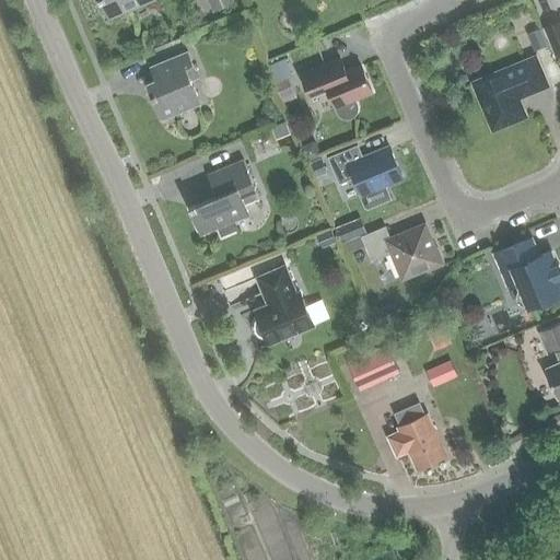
[(98,0),(107,19),(126,11),(125,10),(148,0),(98,0)]
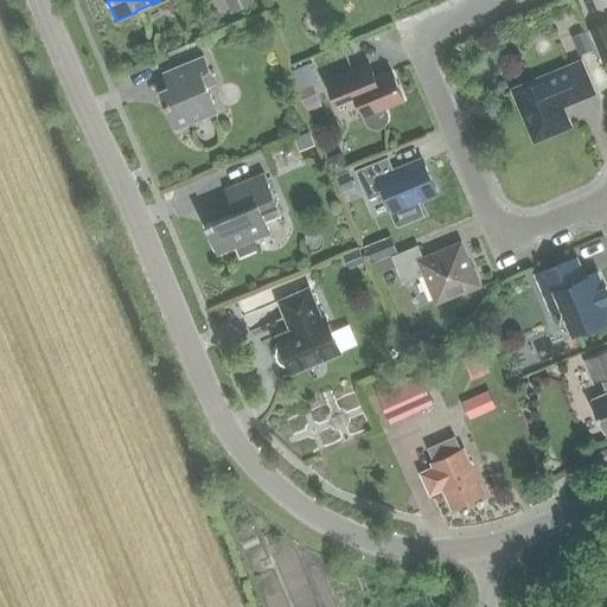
[(219,0),(224,11),(250,2),(249,0),(219,0)]
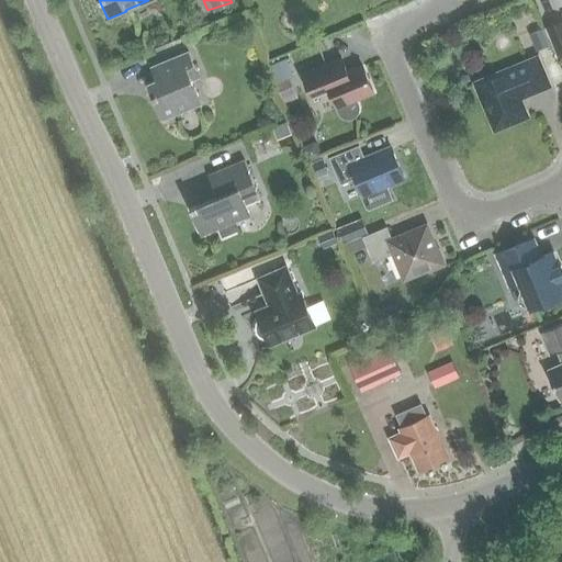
[(561,56),(561,20),(544,27),(557,58),(561,56)]
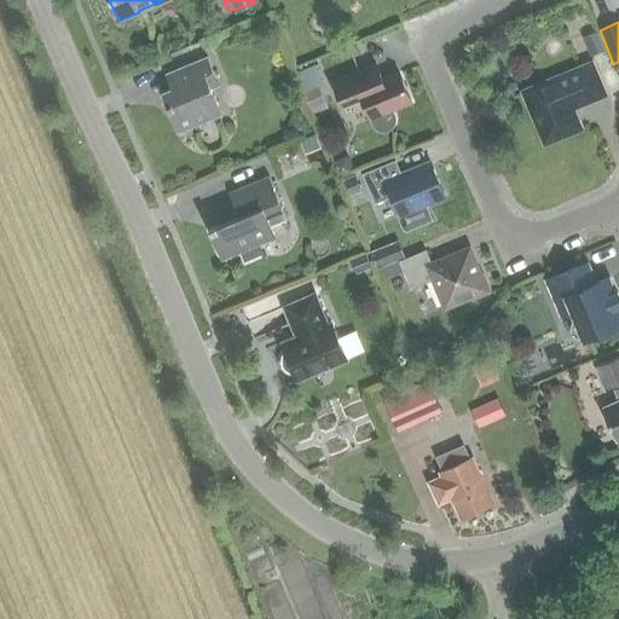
[(161,93),(172,119),(178,131),(184,128),(221,114),(208,82),(215,79),(207,57),(165,75),(171,88),(161,93)]
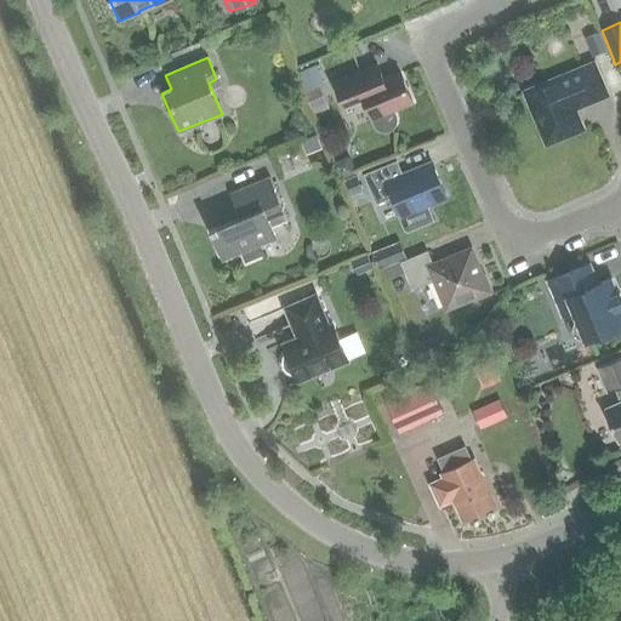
[(312,108),(328,102),(313,64),(297,70),(312,108)]
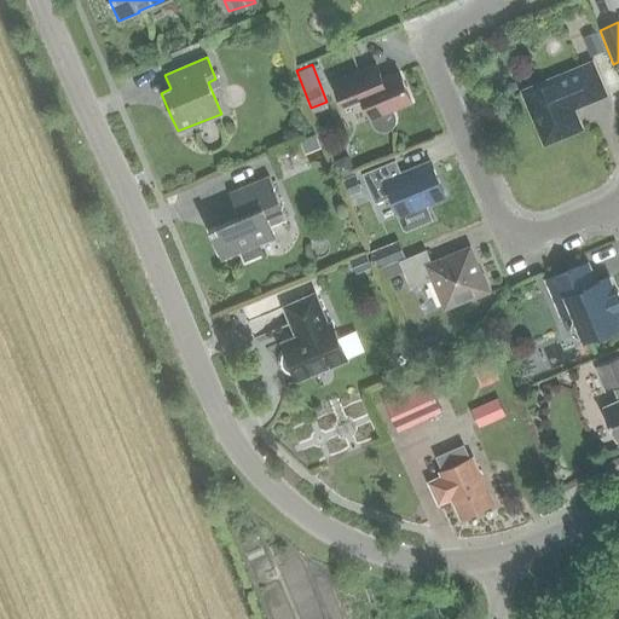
[(375,64),(374,64),(331,81),(342,109),(363,100),(370,119),(370,121),(371,123),(374,128),(377,131),(383,132),(388,132),(392,128),(394,125),(395,119),(394,114),(393,110),(411,102),(398,73),(382,79),(375,64)]
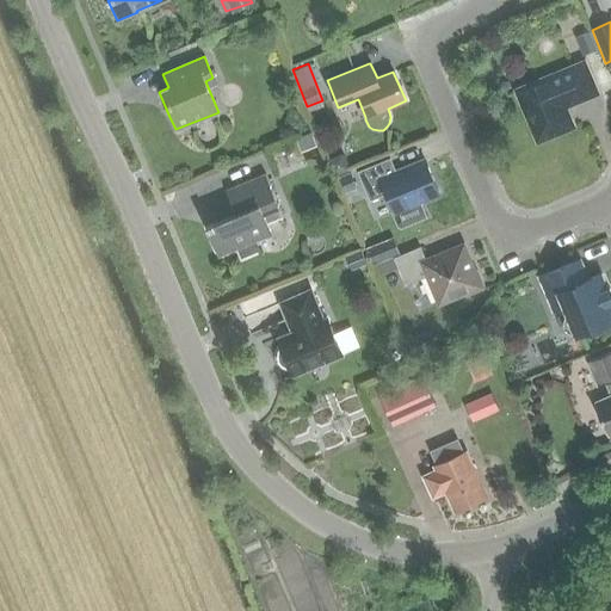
[(524,106),(538,140),(571,127),(562,105),(594,92),(582,63),(514,92),(522,107),(524,106)]
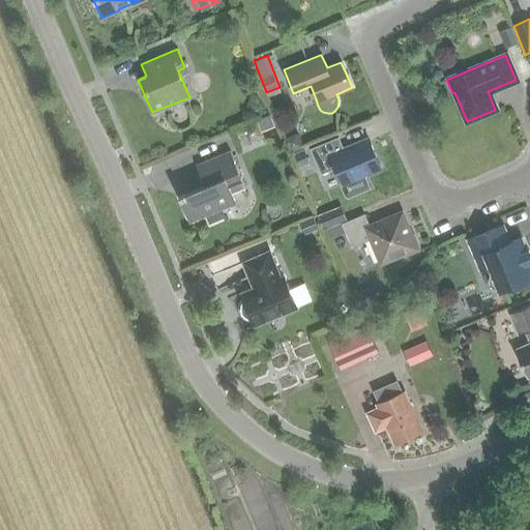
[(335,138),(310,149),(320,174),(334,168),(348,200),(372,190),(364,173),(380,166),(370,141),(342,152),(335,138)]
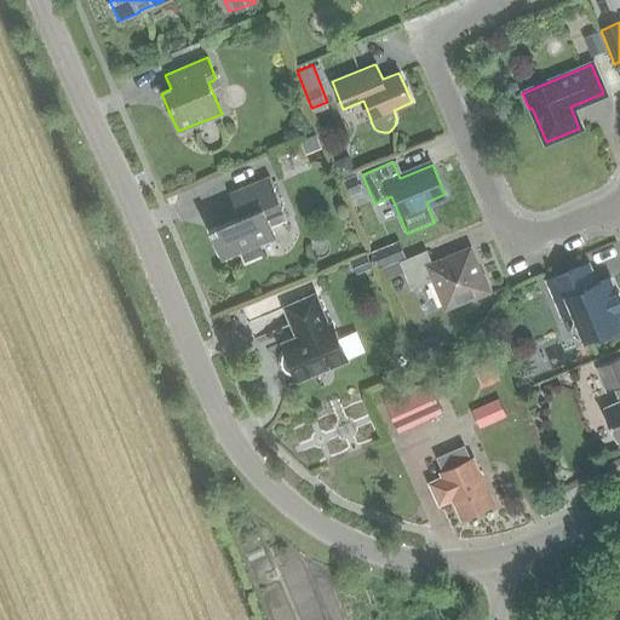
[(241,251),(245,259),(262,253),(258,245),(275,236),(270,227),(287,219),(269,177),(229,194),(239,217),(208,229),(220,259),(241,251)]
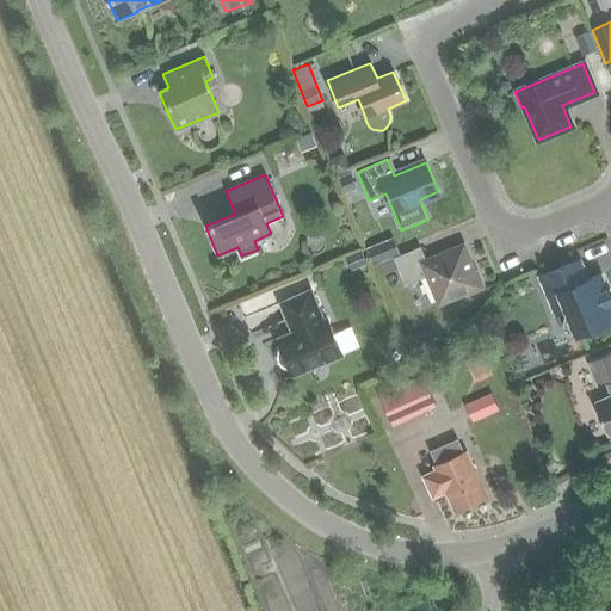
[(399,253),(392,236),(364,248),(370,265),(399,253)]
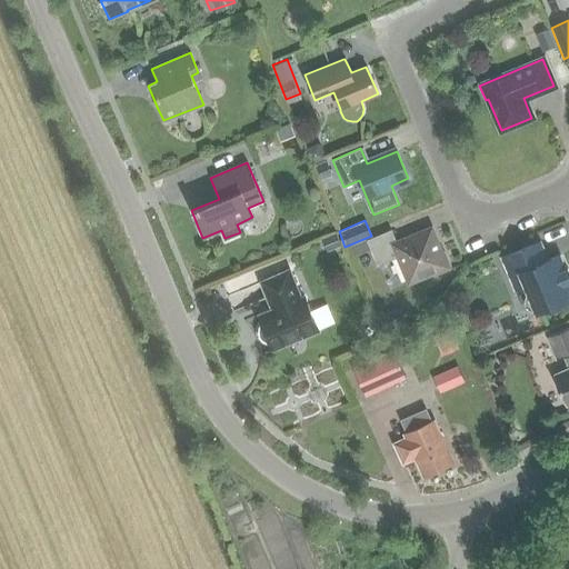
[(396,242),(391,230),(367,240),(377,265),(397,256),(408,282),(433,272),(435,275),(450,268),(443,252),(441,253),(431,228),(396,242)]
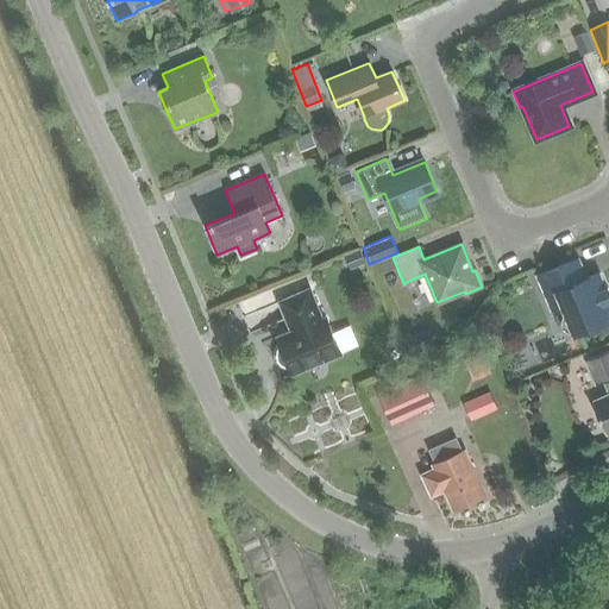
[(378,275),(396,268),(391,256),(374,263),(378,275)]
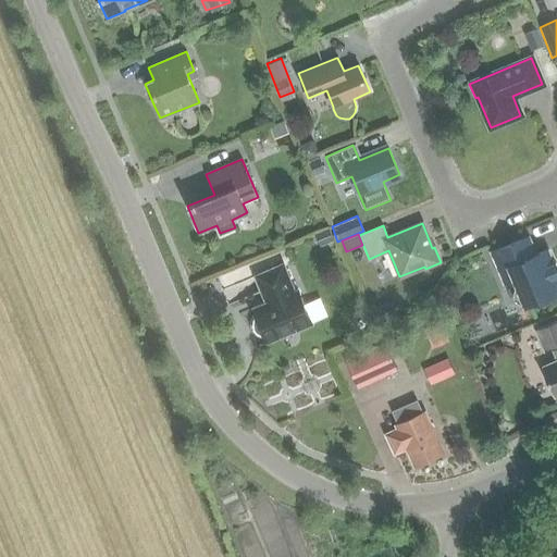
[(529,236),(490,252),(504,284),(514,281),(523,306),(556,291),(556,267),(555,262),(554,262),(548,249),(536,255),(529,236)]
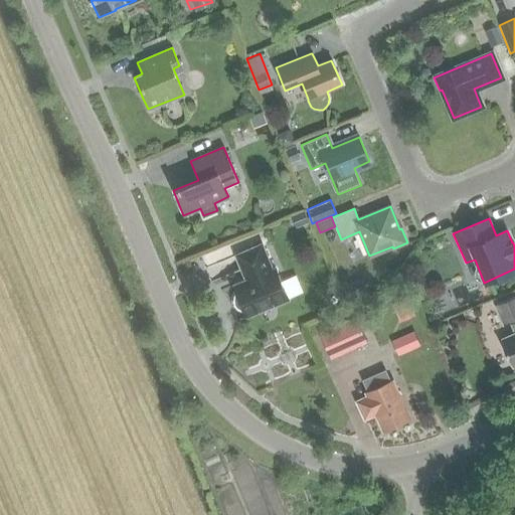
[(234,295),(233,299),(234,303),(236,307),(240,309),(244,310),(246,316),(288,299),(288,298),(281,281),(276,269),(272,271),(267,260),(268,259),(262,243),(235,254),(241,270),(242,270),(247,281),(234,286),(236,292),(234,295)]
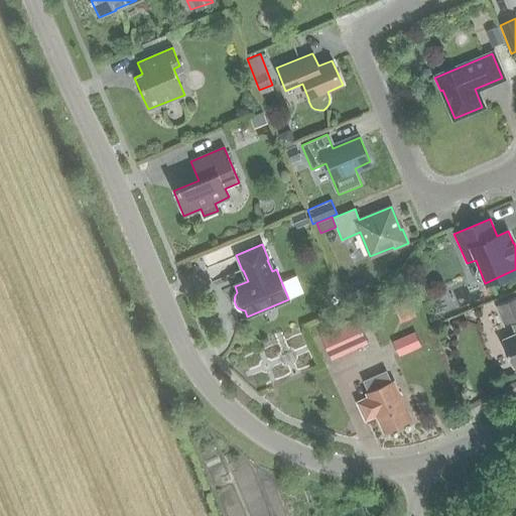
[(515,296),(496,304),(504,326),(510,323),(515,334),(501,340),(513,368),(515,366),(515,296)]
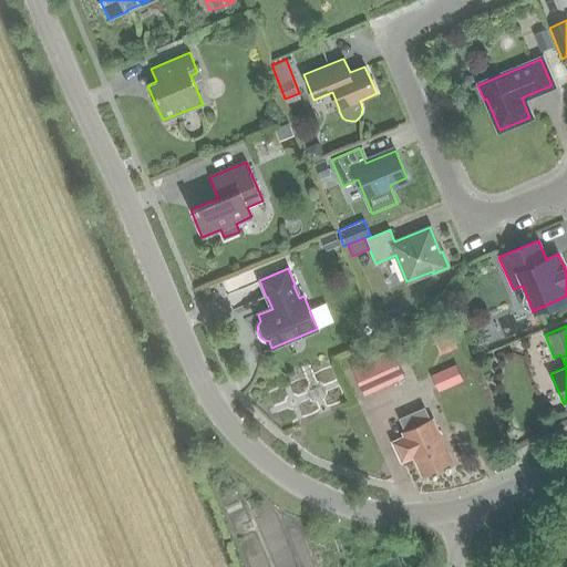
[(449,328),(432,332),(437,352),(454,348),(449,328)]
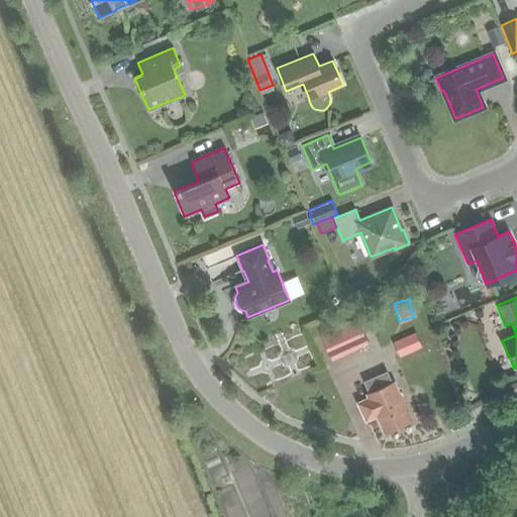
[(357,318),(320,335),(330,357),(368,340),(357,318)]
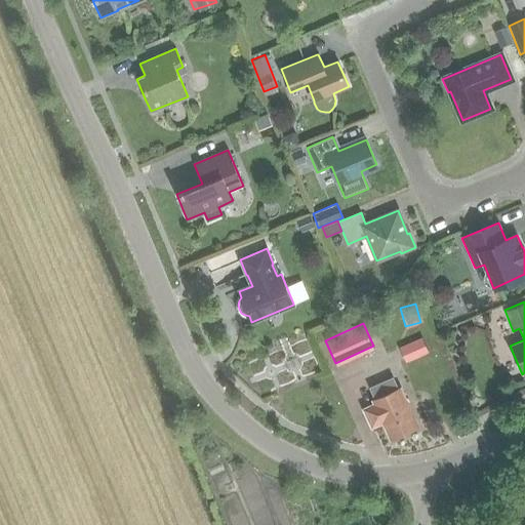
[(405,362),(417,357),(429,352),(422,337),(399,349),(405,362)]
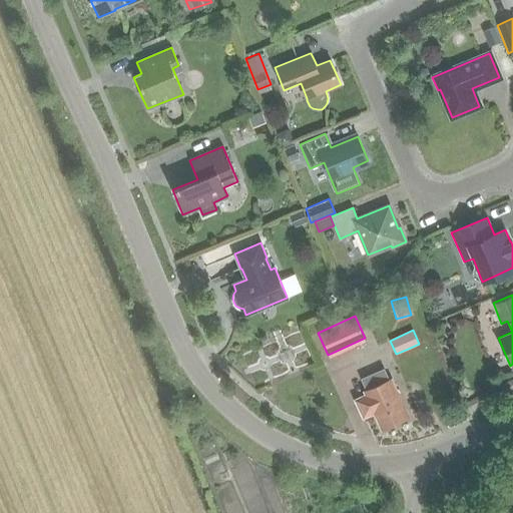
[(388,379),(382,368),(360,378),(365,390),(363,391),(364,394),(353,399),(361,418),(372,413),(380,430),(408,417),(390,378),(388,379)]
